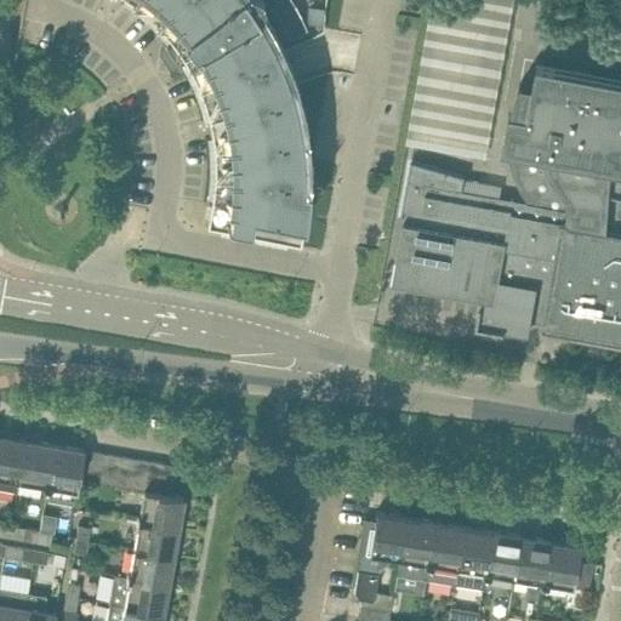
[(129,0),(135,5),(144,12),(153,21),(161,29),(169,38),(174,44),(166,47),(176,62),(182,57),(189,69),(193,77),(197,84),(200,91),(203,98),(205,106),(208,114),(209,121),(211,134),(212,137),(214,149),(215,163),(214,176),(214,189),(211,201),(206,224),(300,241),(301,237),(303,224),(306,212),(307,200),(308,188),(308,177),(309,177),(309,175),(309,166),(309,158),(308,149),(308,141),(307,130),(306,124),(305,118),(303,110),(301,98),(298,86),(296,79),(294,70),(290,62),(288,55),(284,46),(324,29),(326,0),(129,0)]
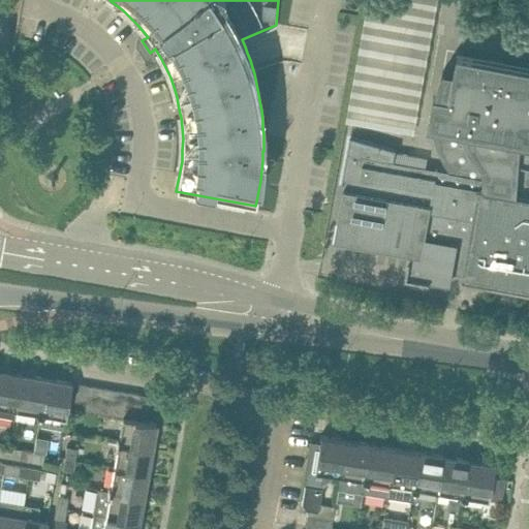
[(528,65),(459,53),(455,73),(443,71),(444,70),(443,70),(441,75),(439,81),(438,84),(436,93),(435,93),(429,124),(436,125),(438,135),(441,146),(444,155),(449,164),(456,173),(394,161),(397,149),(350,135),(341,188),(342,188),(344,179),(346,180),(335,239),(410,253),(406,275),(431,279),(431,278),(427,277),(427,274),(448,278),(448,282),(450,282),(449,267),(464,270),(463,277),(528,288),(528,65)]
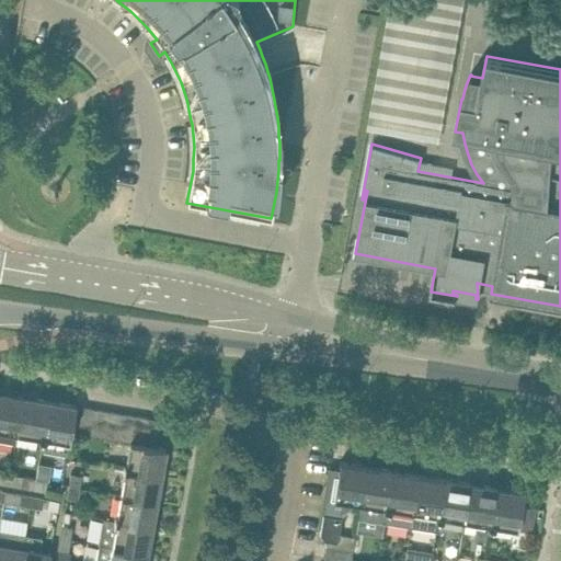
[(15,433),(22,396),(0,391),(0,441),(14,443),(16,433),(15,433)]
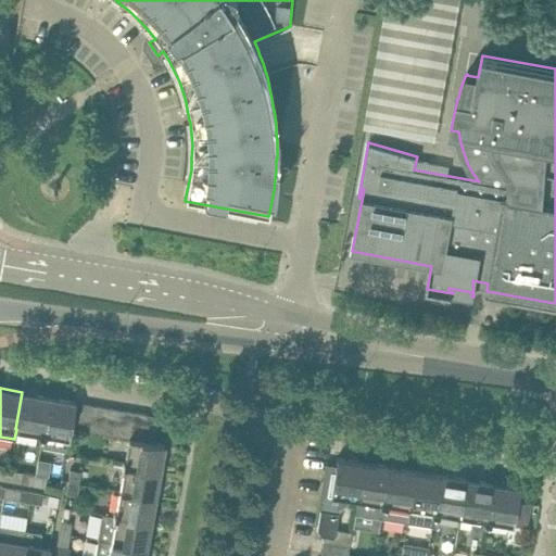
[(41,434),(48,397),(22,392),(15,429),(16,429),(37,432),(37,434),(41,434)]
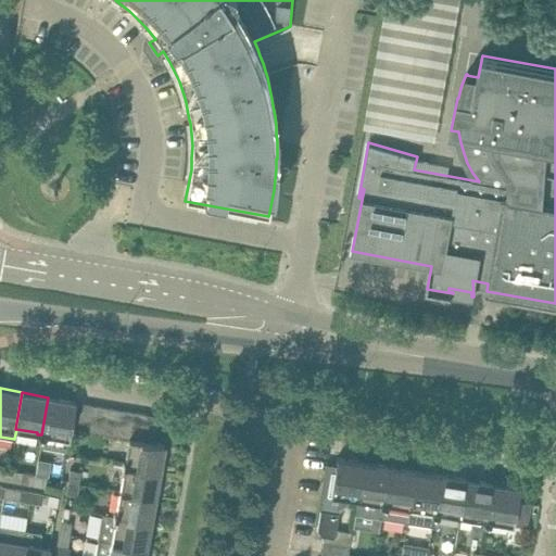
[(68,438),(75,402),(48,397),(41,434),(39,446),(66,451),(68,438)]
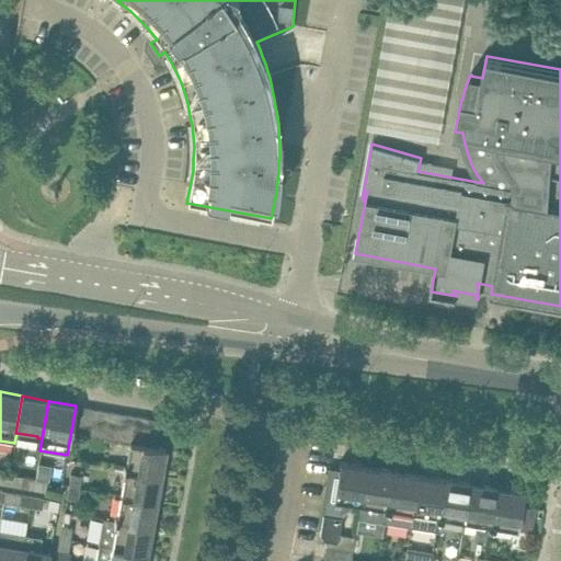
[(91,435),(95,409),(82,407),(78,433),(91,435)]
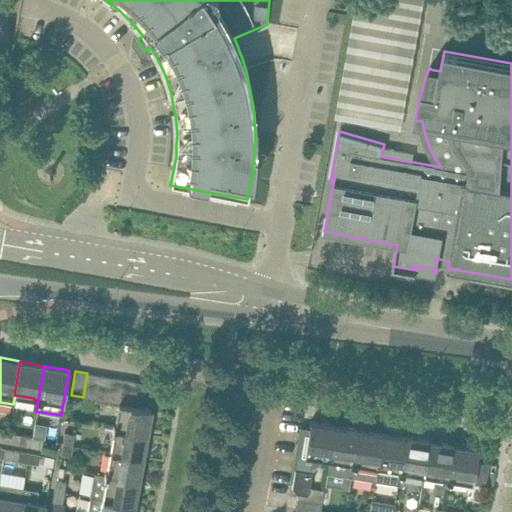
[(94,399),(98,375),(87,373),(83,397),(94,399)]
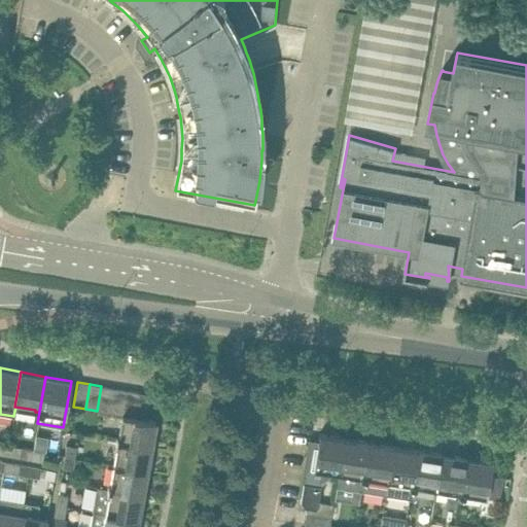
[(109,413),(113,388),(101,386),(97,411),(109,413)]
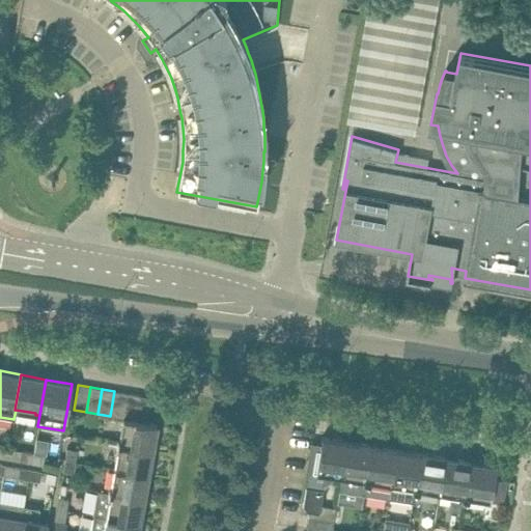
[(122,418),(127,393),(114,391),(110,416),(122,418)]
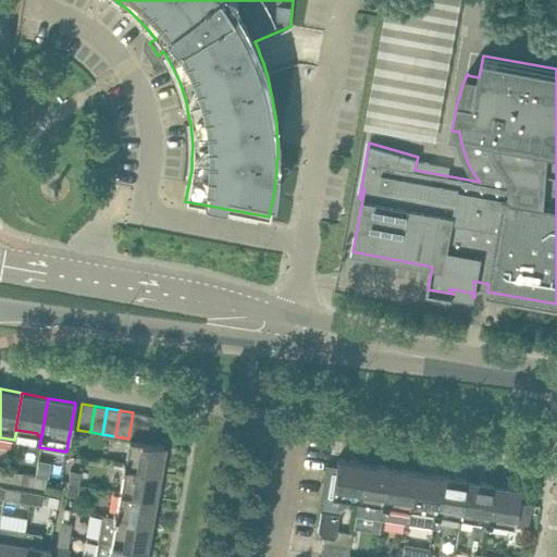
[(141,441),(146,415),(133,412),(128,438),(141,441)]
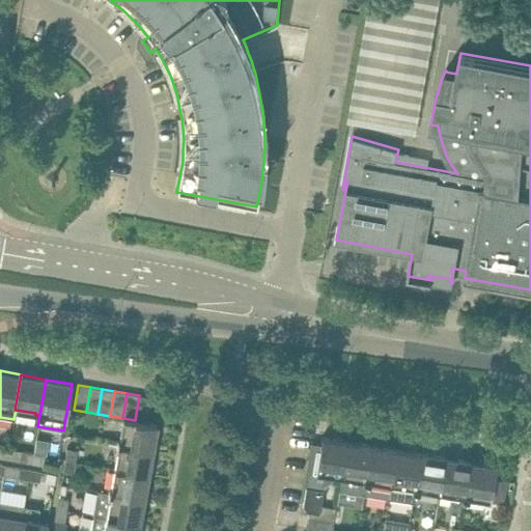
[(147,422),(151,397),(139,395),(135,420),(147,422)]
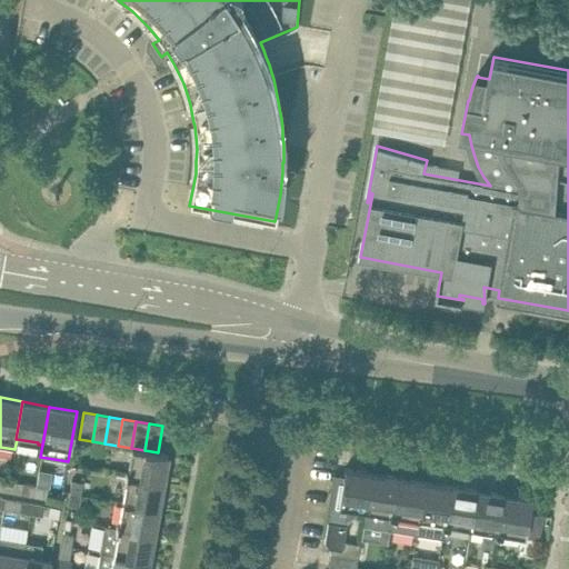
[(158,452),(145,450),(131,448),(127,471),(125,470),(125,475),(163,481),(168,455),(158,452)]
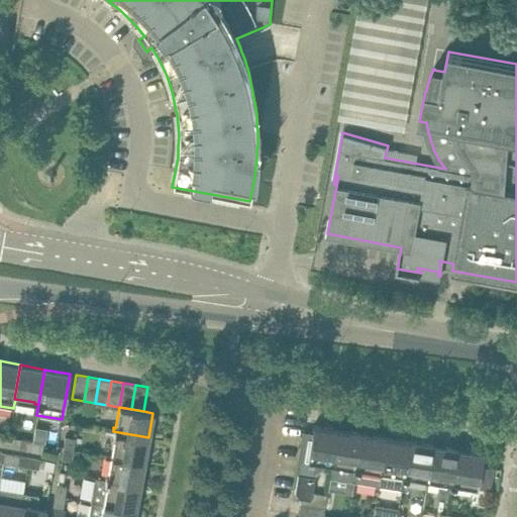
[(333,462),(338,429),(313,425),(311,438),(304,436),(305,434),(303,434),(294,491),(298,497),(301,498),(300,502),(324,507),(326,495),(312,492),(315,474),(322,469),(334,471),(335,463),(333,462)]
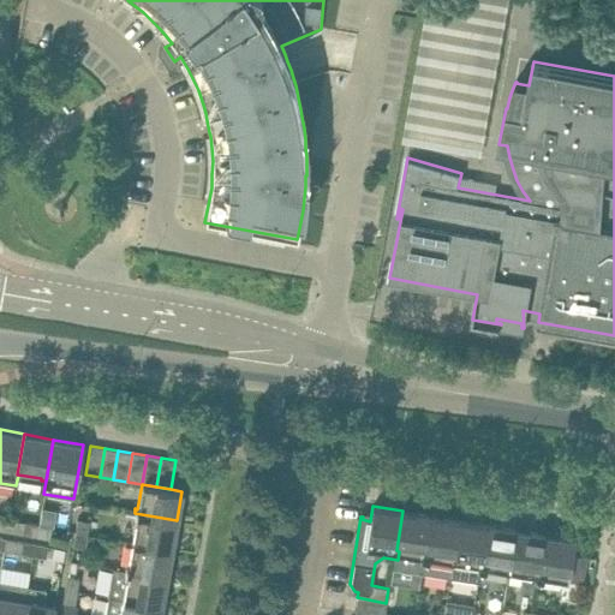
[(431,515),(402,511),(396,550),(399,551),(398,560),(395,568),(422,573),(431,515)]
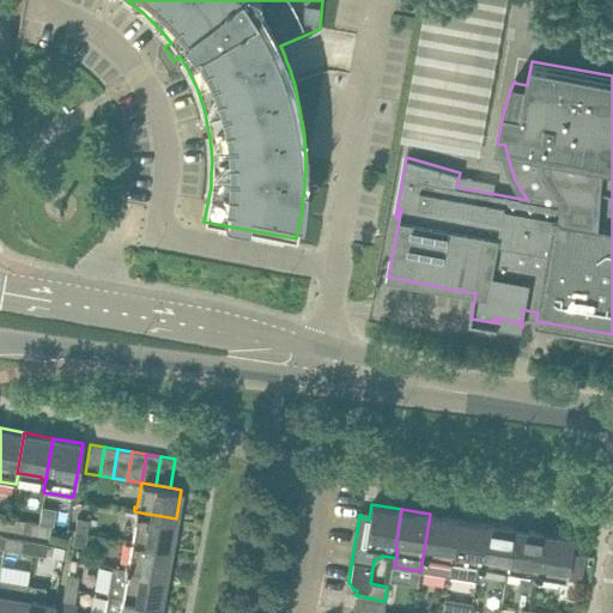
[(171,547),(176,519),(134,511),(133,517),(135,517),(131,540),(171,547)]
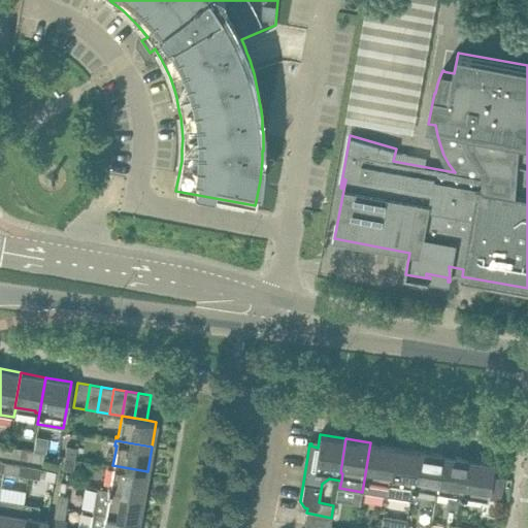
[(387,496),(395,447),(370,442),(362,492),(387,496)]
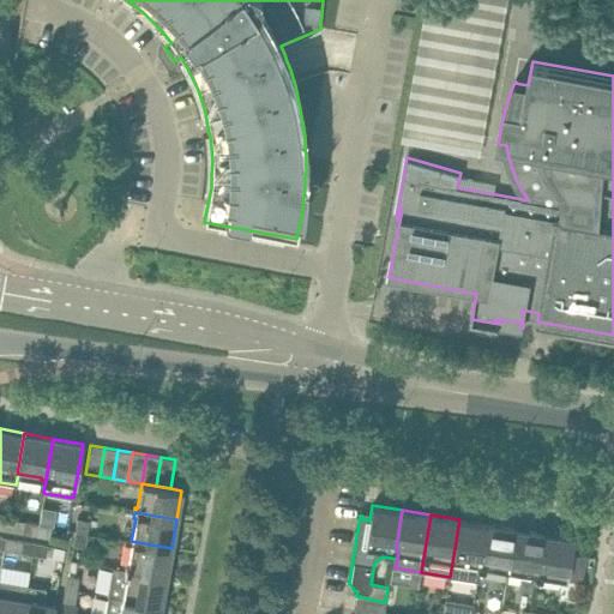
[(77,519),(74,531),(86,534),(89,521),(77,519)]
